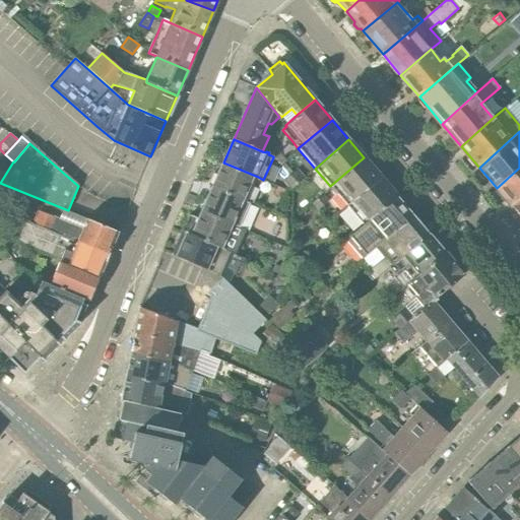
[(280,166),(285,160),(274,148),(271,155),(273,156),(273,157),(280,166)]
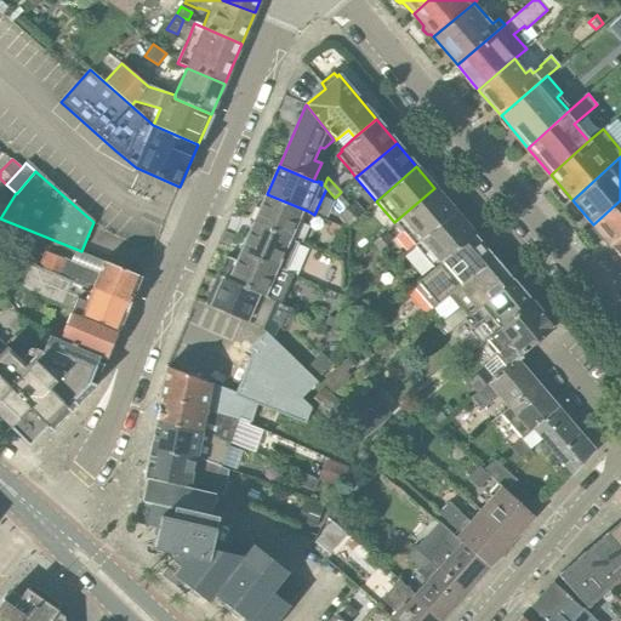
[(412,245),(454,211),(434,188),(394,222),(412,245)]
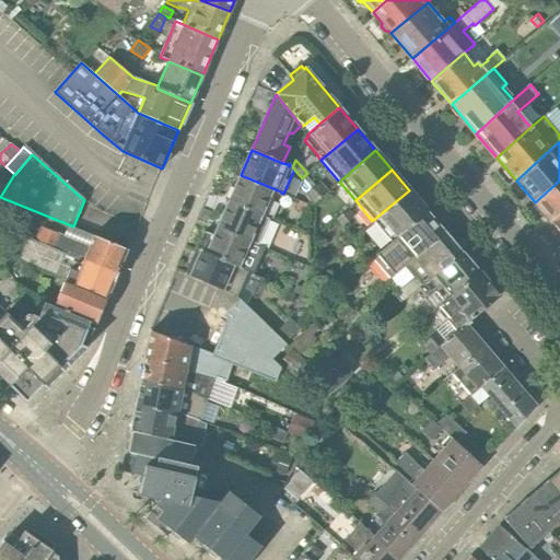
[(278,190),(241,175),(229,201),(266,217),(278,190)]
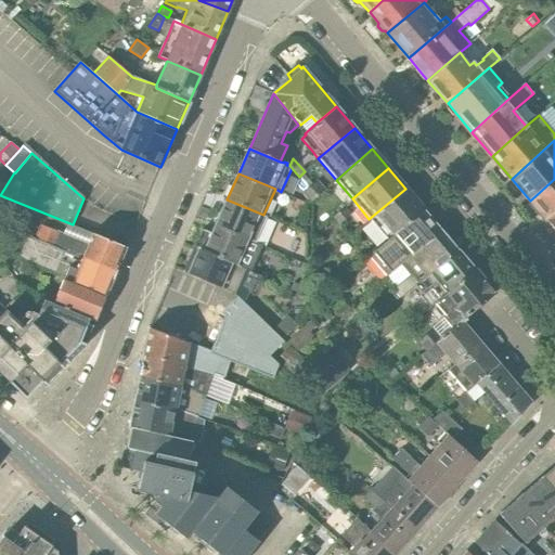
[(554,179),(530,201),(545,219),(554,210),(554,179)]
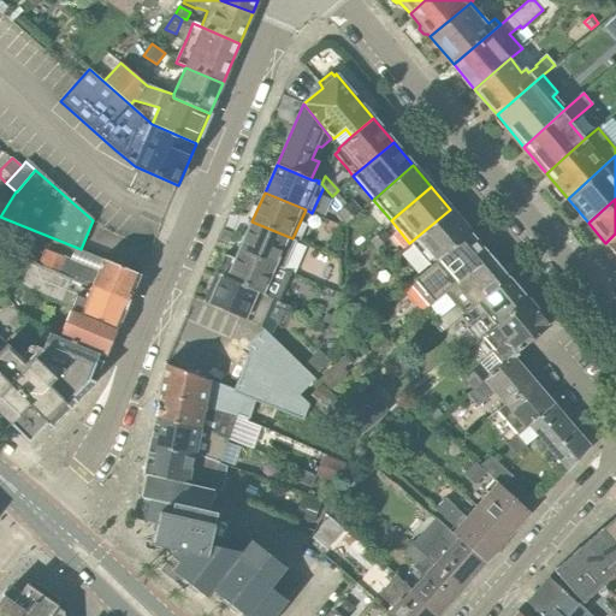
[(344,208),(353,218),(361,211),(353,201),(344,208)]
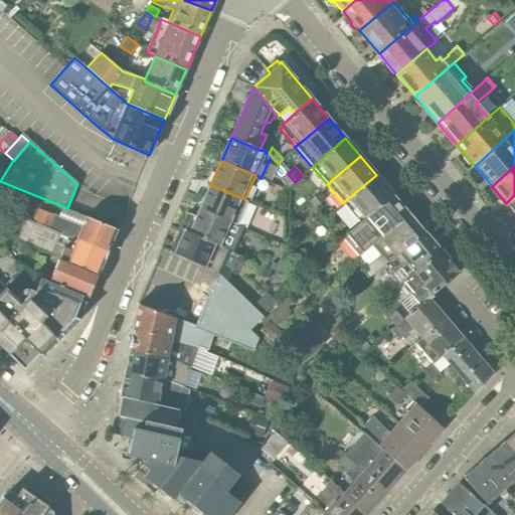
[(295,182),(288,174),(281,180),(288,188),(295,182)]
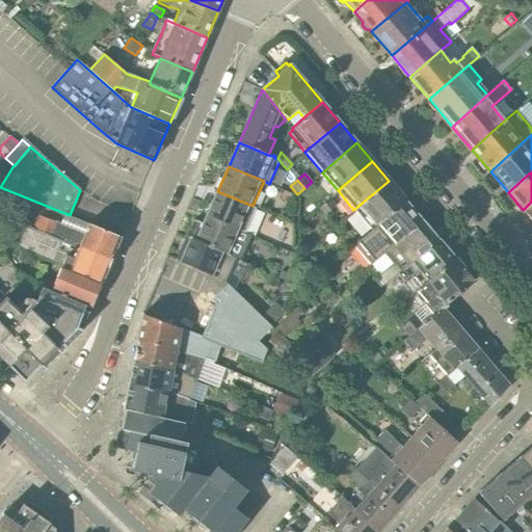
[(371,231),(406,201),(389,181),(353,210),(371,231)]
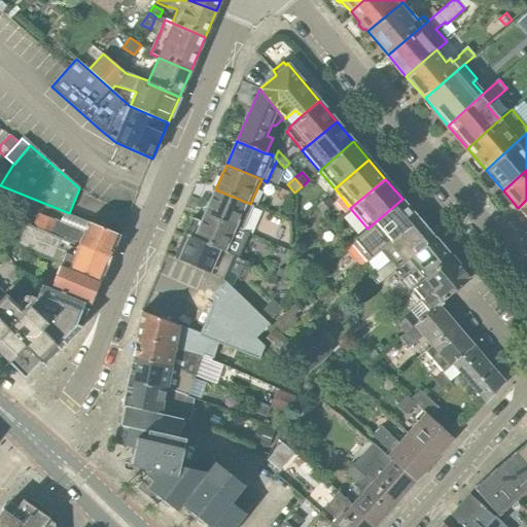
[(250,204),(215,189),(204,214),(239,230),(250,204)]
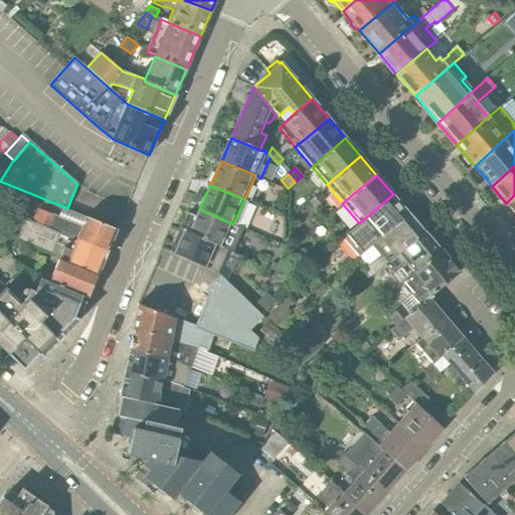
[(283,188),(275,185),(272,192),(280,195),(283,188)]
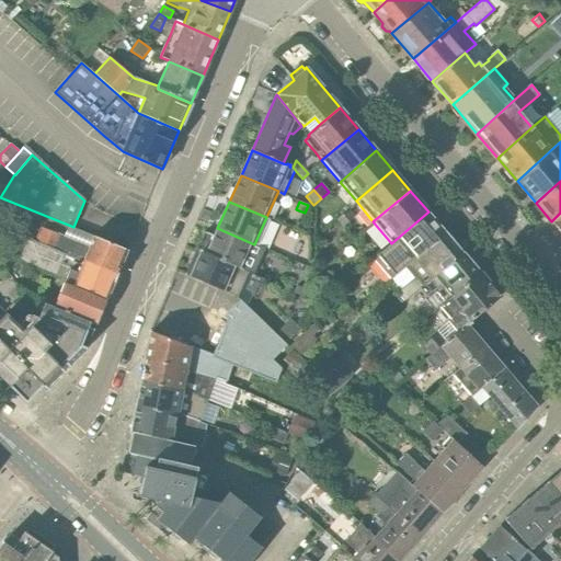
[(342,226),(355,217),(350,209),(336,219),(342,226)]
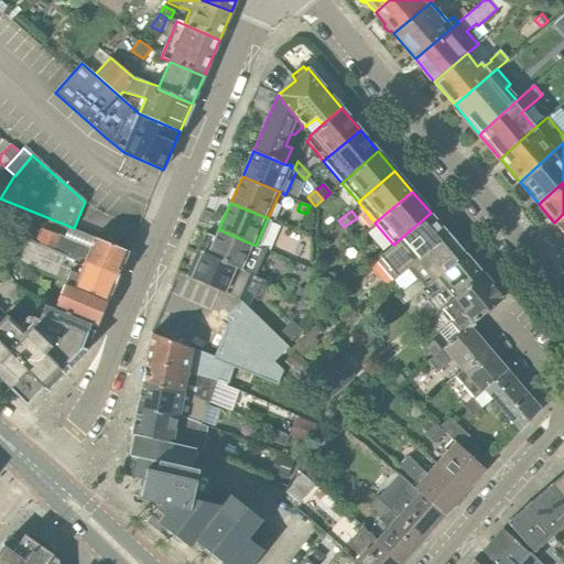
[(392,282),(407,270),(448,235),(431,213),(393,245),(373,261),(392,282)]
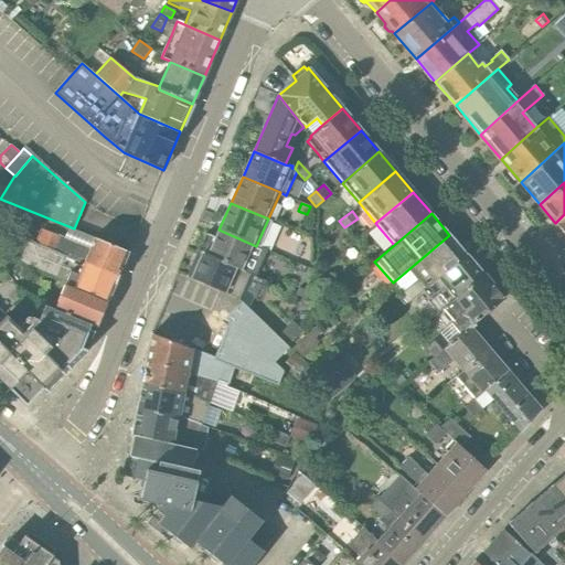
[(564,214),(555,223),(564,234),(564,214)]
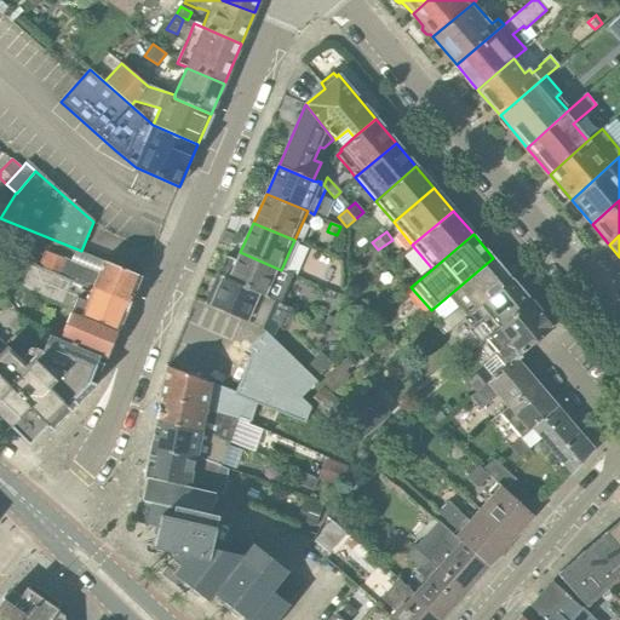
[(39,265),(130,303),(141,276),(81,252),(75,263),(65,259),(64,260),(45,252),(39,265)]
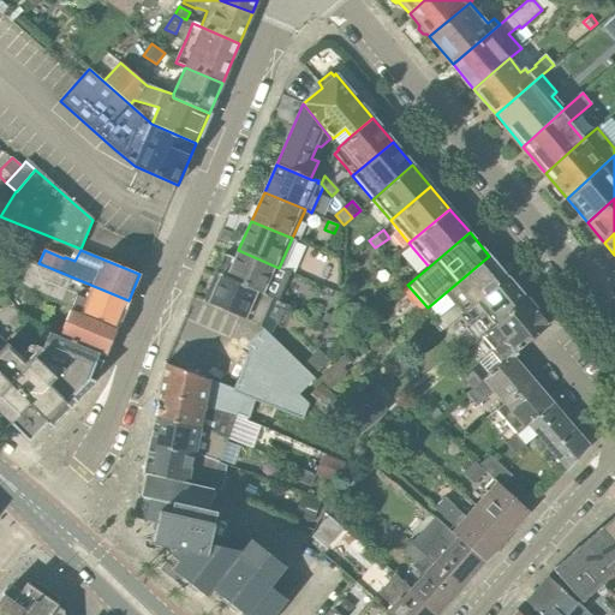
[(279,268),(238,250),(234,258),(225,255),(222,256),(215,273),(272,298),(279,302),(291,272),(279,268)]
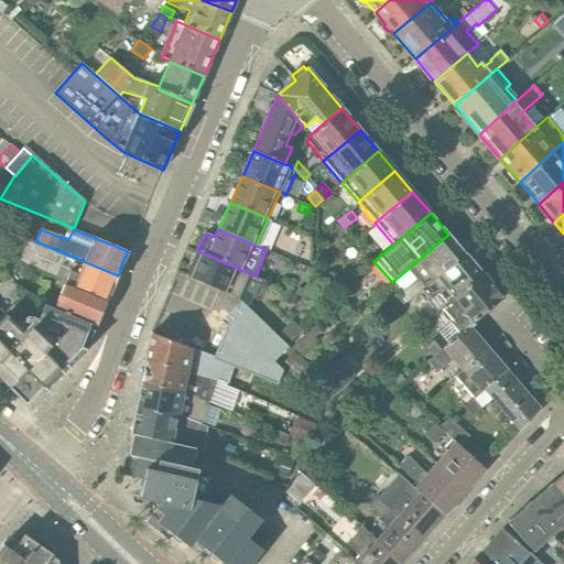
[(421,292),(465,253),(448,235),(407,270),(415,281),(400,295),(407,304),(421,292)]
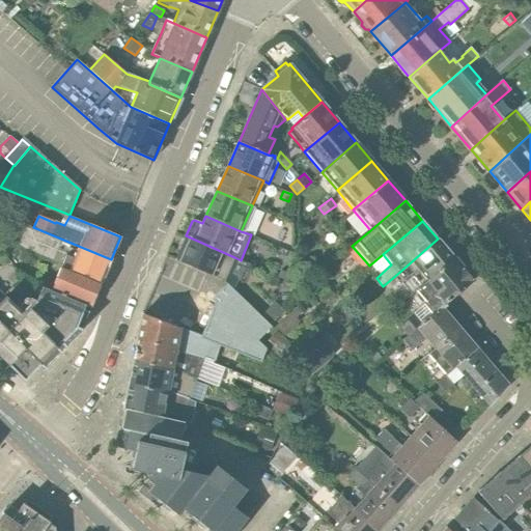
[(62,266),(102,282),(111,259),(33,227),(24,250),(62,266)]
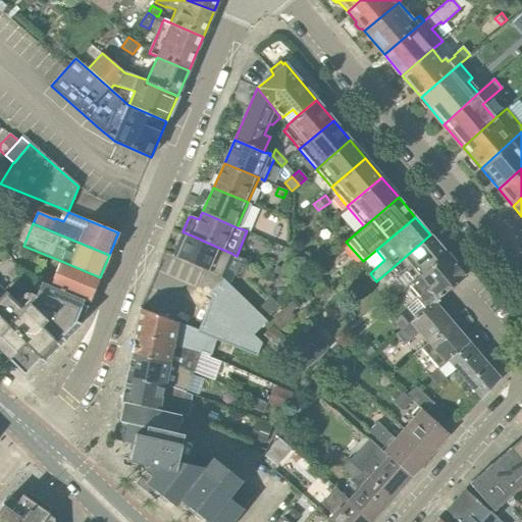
[(230,253),(183,231),(172,255),(211,272),(221,276),(230,253)]
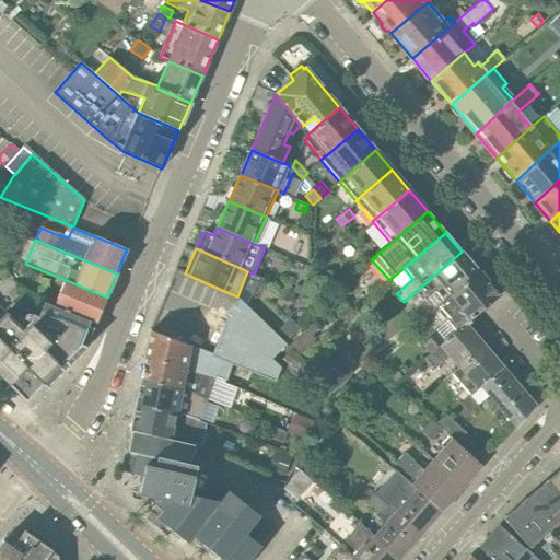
[(435,310),(479,272),(462,252),(418,290),(427,300),(435,310)]
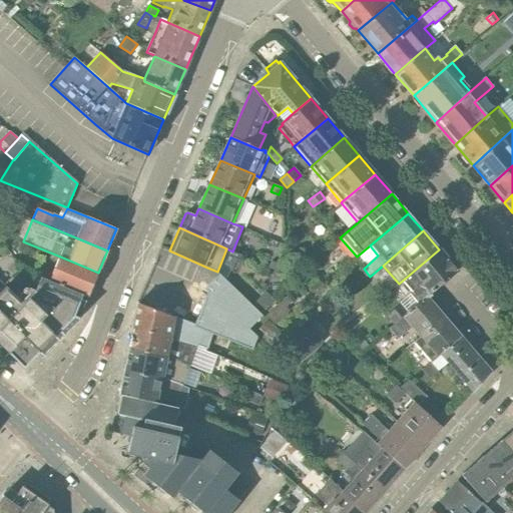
[(418,305),(427,298),(458,272),(439,249),(399,284),(418,305)]
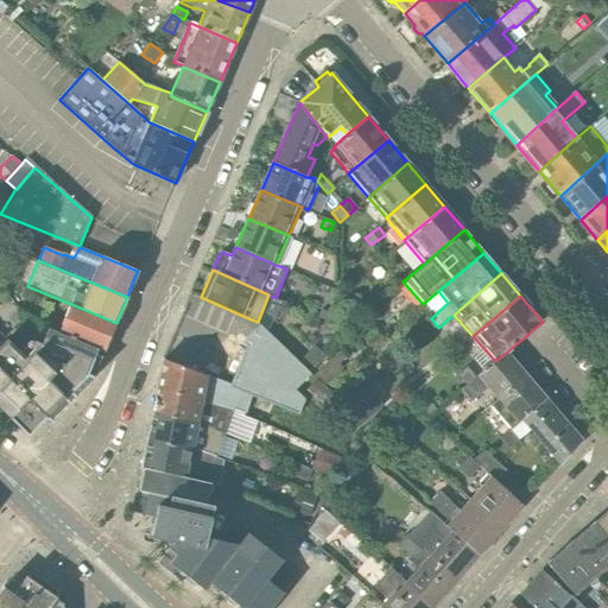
[(58,333),(99,350),(105,353),(116,323),(71,304),(58,333)]
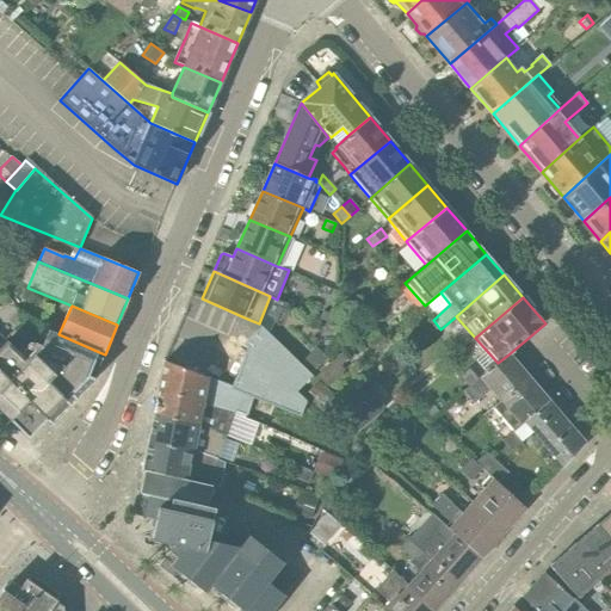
[(323,309),(319,319),(332,325),(337,316),(323,309)]
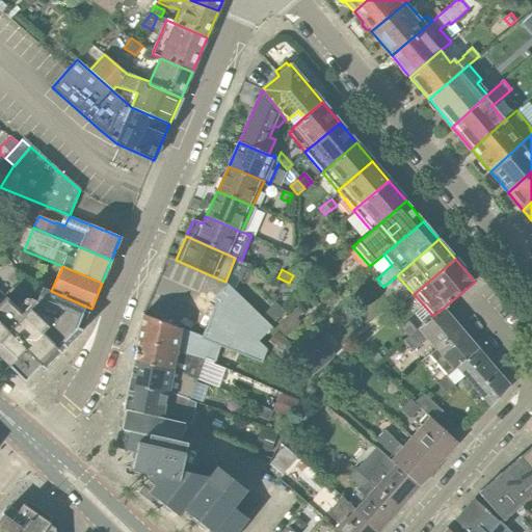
[(215,302),(202,339),(220,346),(261,363),(266,349),(258,342),(271,326),(227,286),(213,300),(215,302)]
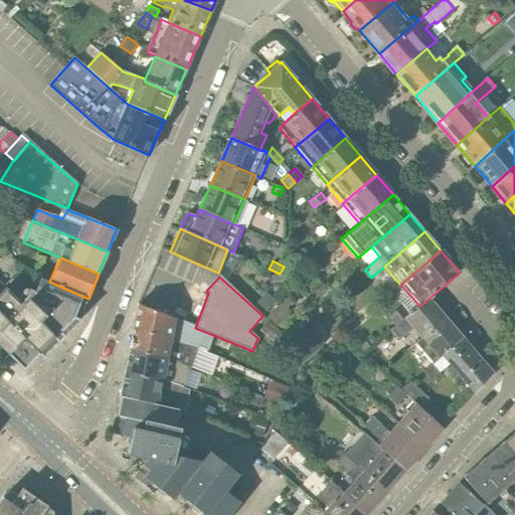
[(6,288),(0,293),(0,353),(5,358),(9,355),(25,369),(39,354),(42,358),(78,324),(79,320),(74,318),(83,297),(49,282),(40,278),(35,293),(31,292),(21,304),(6,288)]
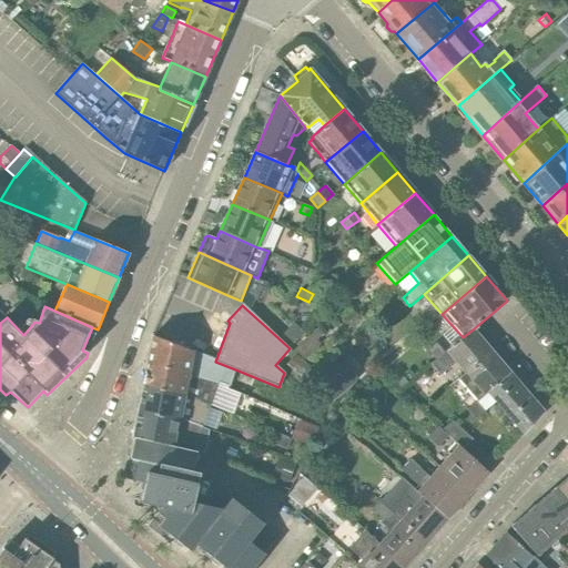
[(304,333),(293,322),(281,336),(292,346),(304,333)]
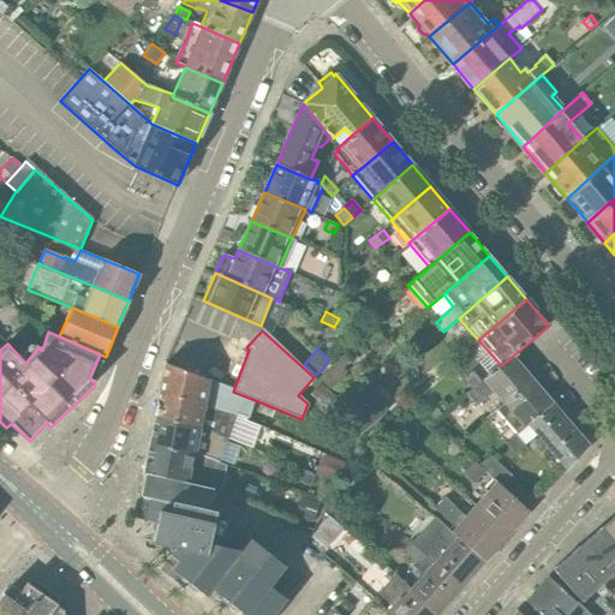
[(354,369),(344,357),(321,381),(332,392),(354,369)]
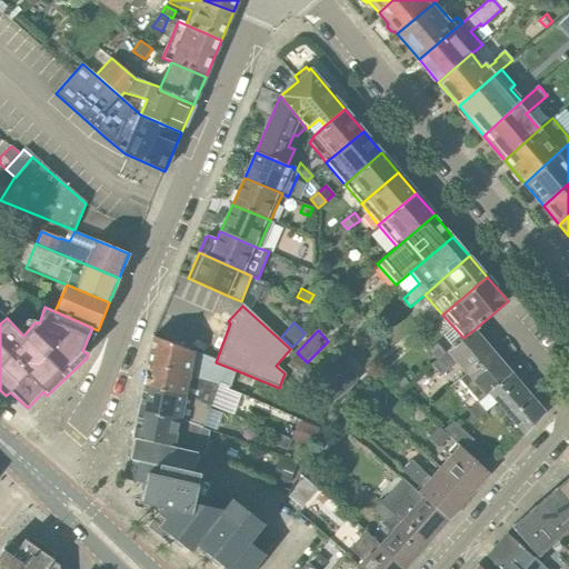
[(465,375),(492,351),(473,330),(463,338),(452,347),(437,360),(431,365),(441,377),(456,365),(465,375)]
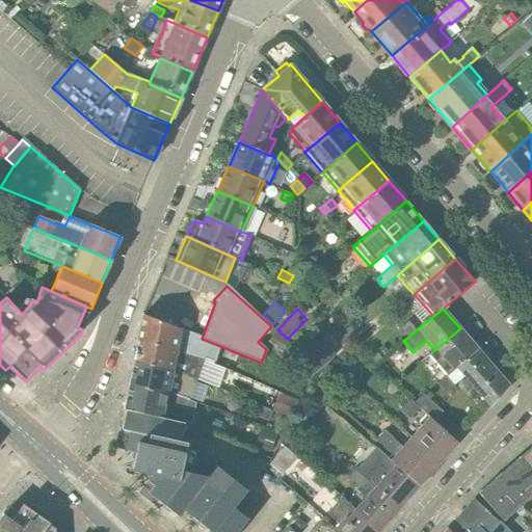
[(408,337),(423,324),(416,315),(401,327),(408,337)]
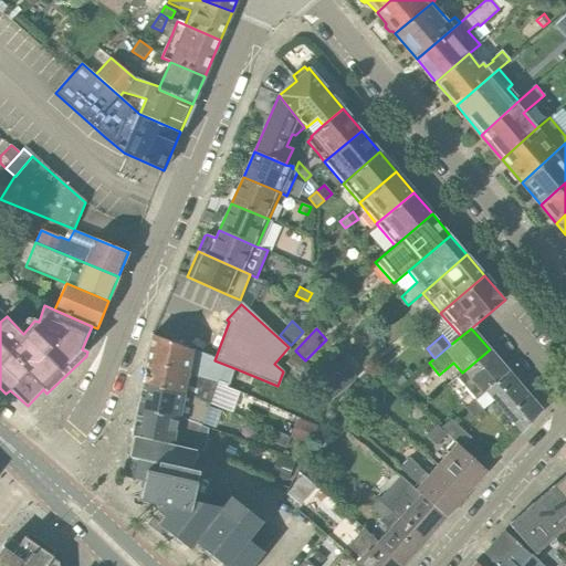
[(234,368),(215,360),(192,352),(156,337),(152,339),(146,364),(187,375),(188,370),(219,381),(229,384),(234,368)]
